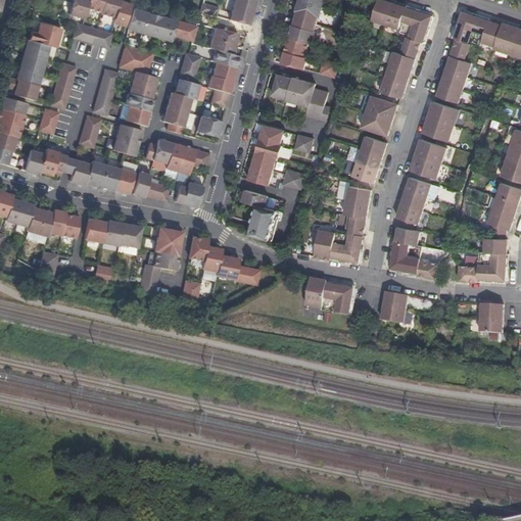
[(68,0),(63,17),(79,21),(84,6),(99,10),(98,12),(111,16),(110,21),(122,26),(128,3),(117,0),(68,0)]
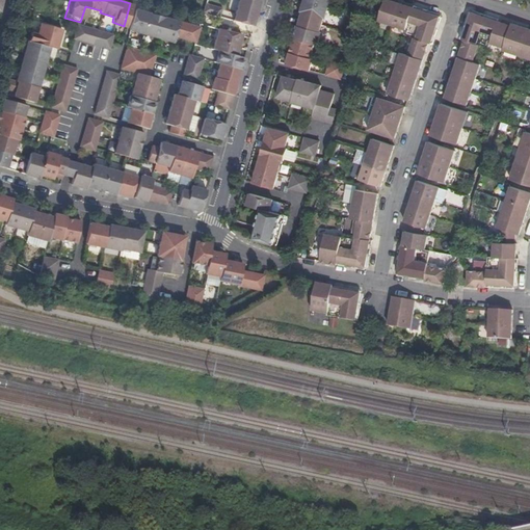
[(236,0),(231,18),(250,24),(257,0),(236,0)]
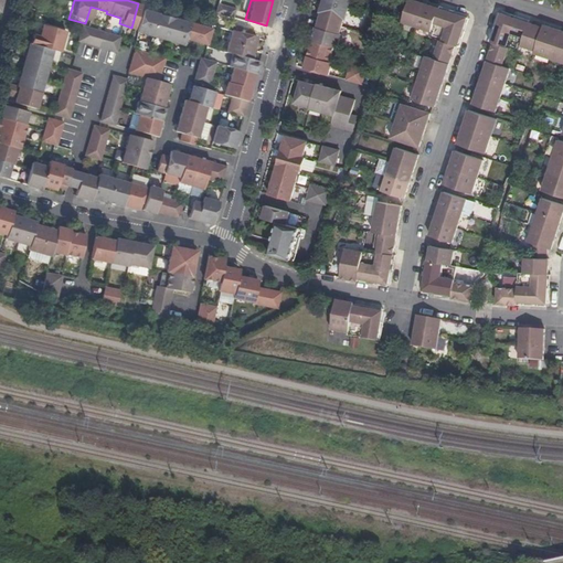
[(320,19),(339,23),(341,17),(342,17),(347,3),(335,0),(319,0),(317,10),(322,11),(320,19)]
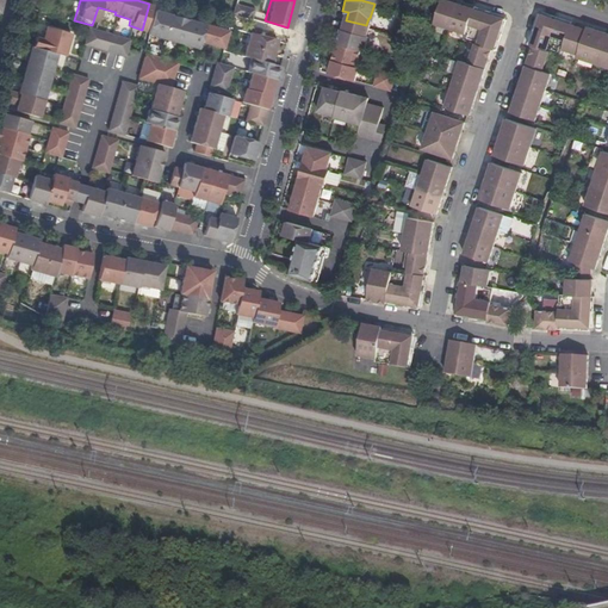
[(457,5),(444,0),(440,0),(432,24),(448,29),(457,5)]
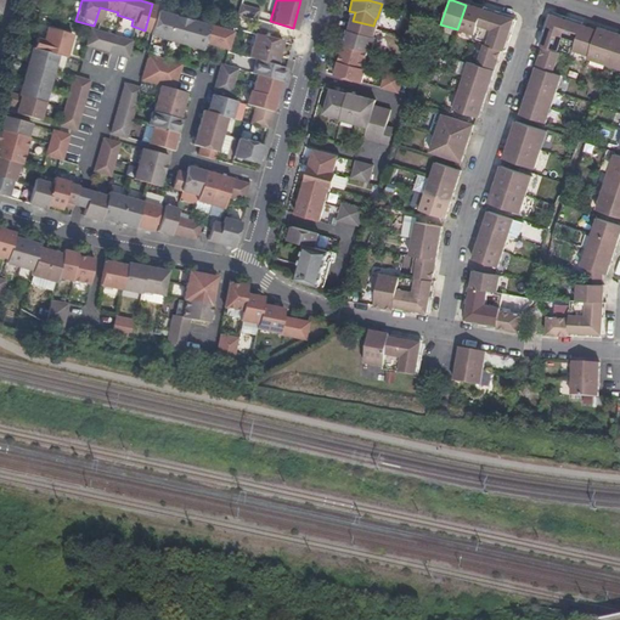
[(257,7),(238,1),(236,11),(254,17),(257,7)]
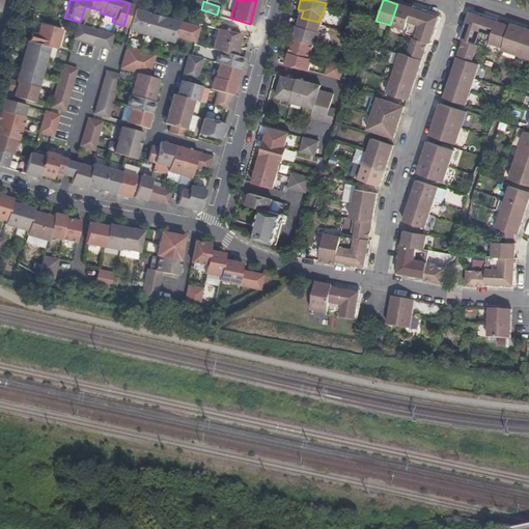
[(397,4),(390,25),(404,30),(411,8),(397,4)]
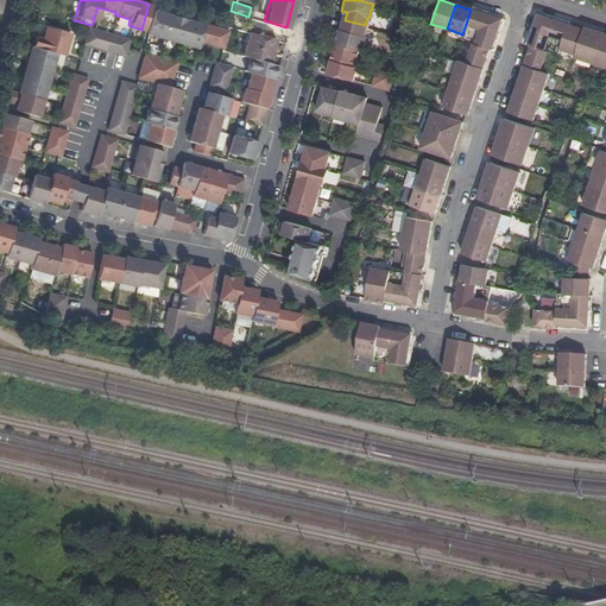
[(472,7),(471,10),(500,19),(502,17),(472,7)]
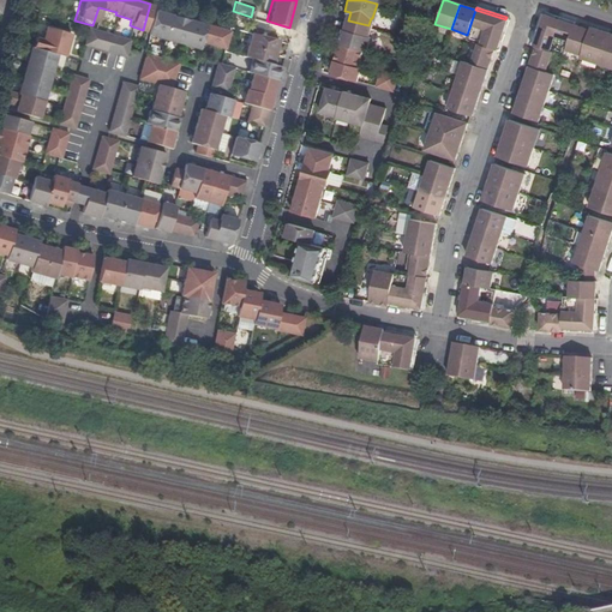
[(227,29),(154,9),(147,33),(197,47),(199,41),(222,47),(227,29)]
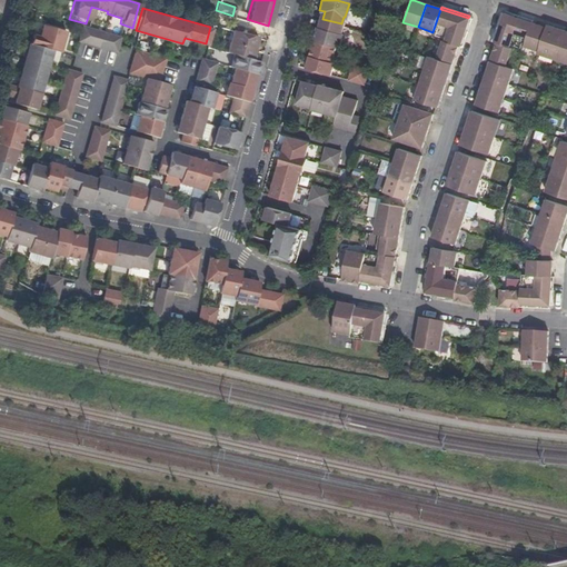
[(441,41),(456,46),(459,47),(468,18),(440,9),(433,32),(430,38),(441,41)]
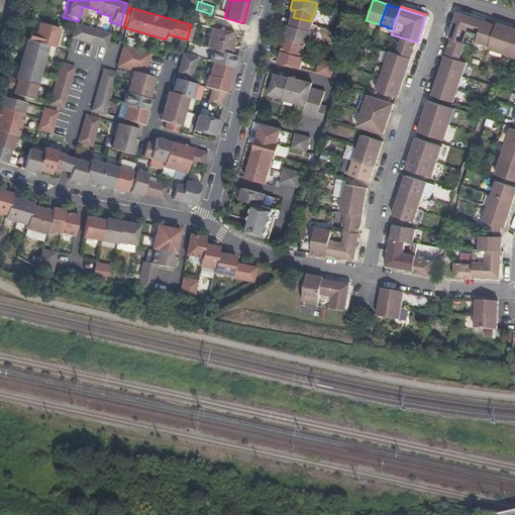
[(455,13),(481,20),(482,18),(456,10),(455,13)]
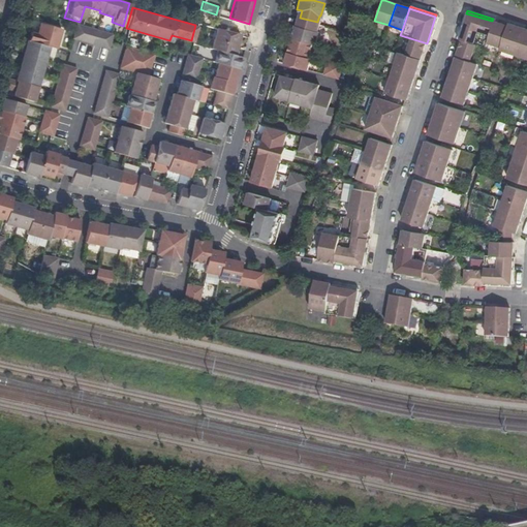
[(458,39),(466,13),(464,12),(459,28),(456,38),(458,39)]
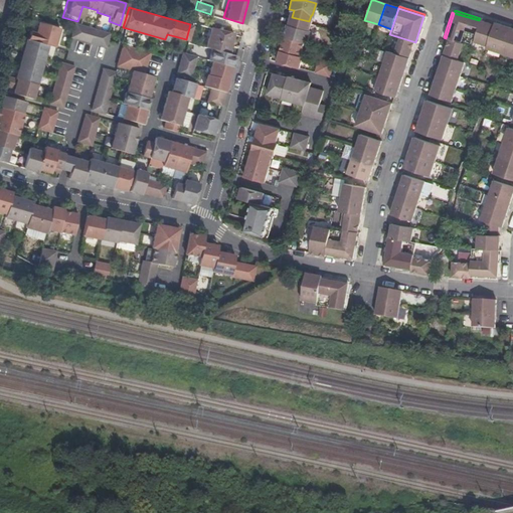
[(472,42),(479,20),(454,13),(446,38),(448,38),(461,43),(471,46),(472,42)]
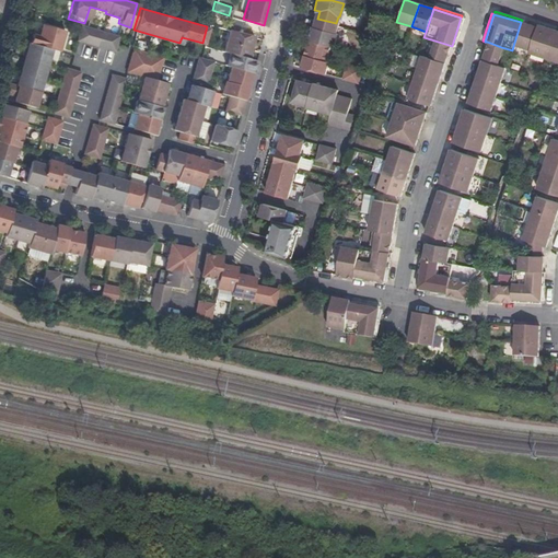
[(463,19),(461,18),(452,46),(454,47),(462,21),(463,19)]
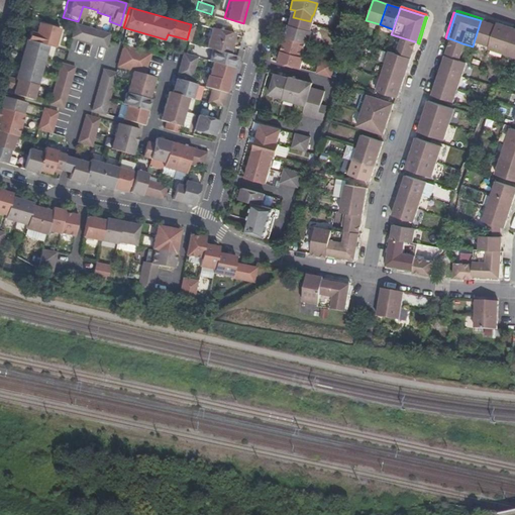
[(303,40),(306,41),(309,28),(308,28),(310,21),(293,17),(291,23),(287,22),(283,34),(303,40)]
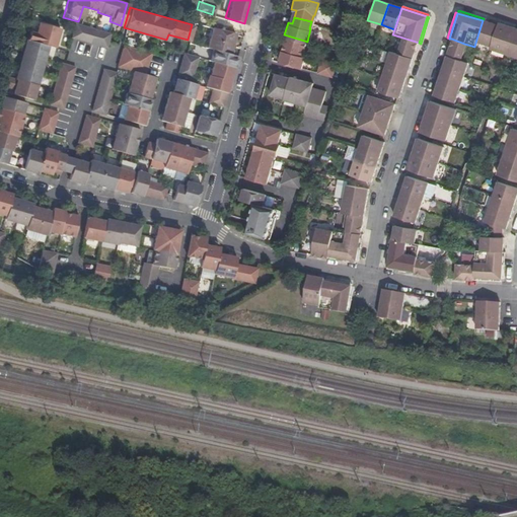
[(490,47),(497,25),(483,20),(475,43),(489,47),(490,47)]
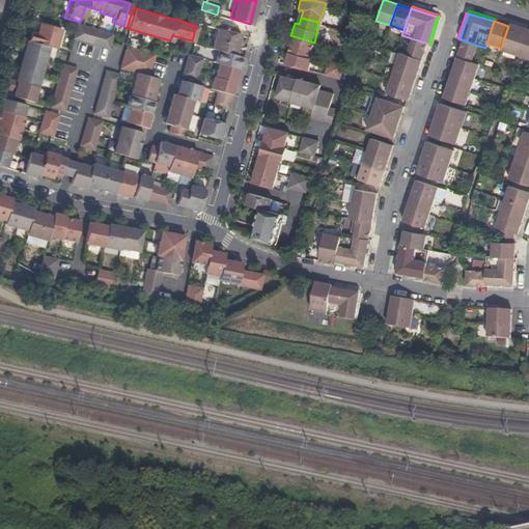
[(12,79),(4,77),(1,87),(11,90),(10,94),(31,100),(47,45),(53,47),(58,28),(37,22),(34,32),(28,30),(26,38),(24,38),(12,79)]
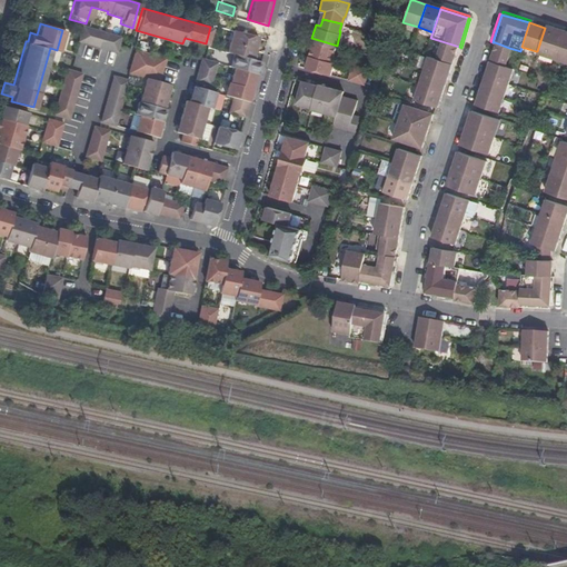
[(118,35),(80,25),(77,39),(113,50),(118,35)]
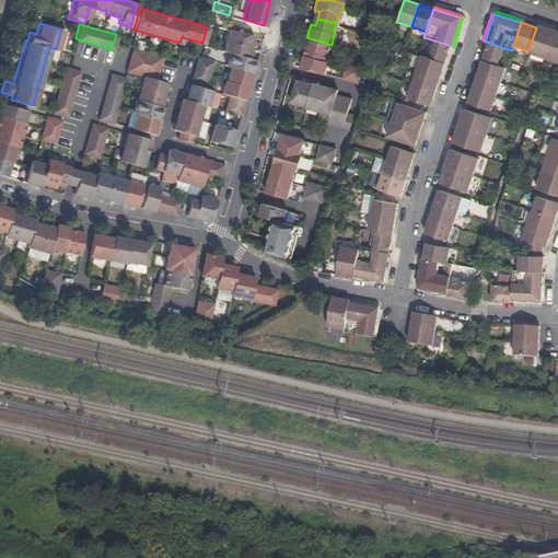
[(544,59),(553,31),(536,25),(536,27),(529,50),(527,50),(526,54),(544,59)]
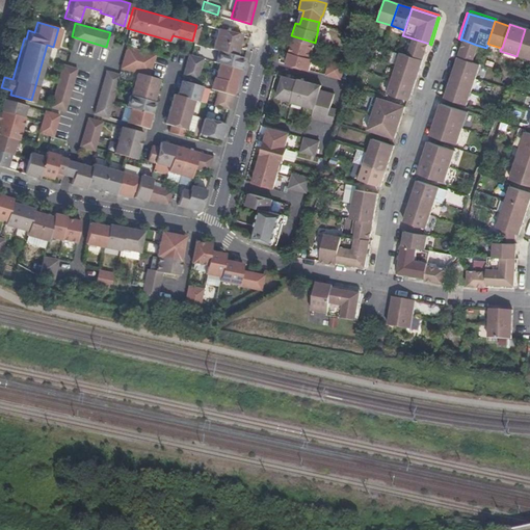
[(233,53),(238,33),(214,26),(209,47),(214,48),(233,53)]
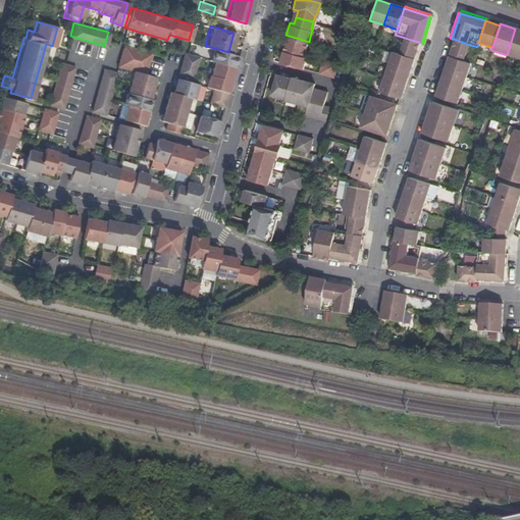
[(519,30),(515,29),(507,55),(519,58),(519,30)]
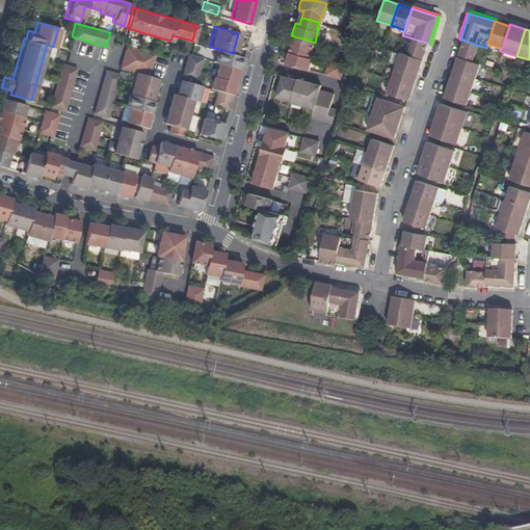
[(309,56),(312,42),(291,35),(284,61),(307,69),(310,57),(309,56)]
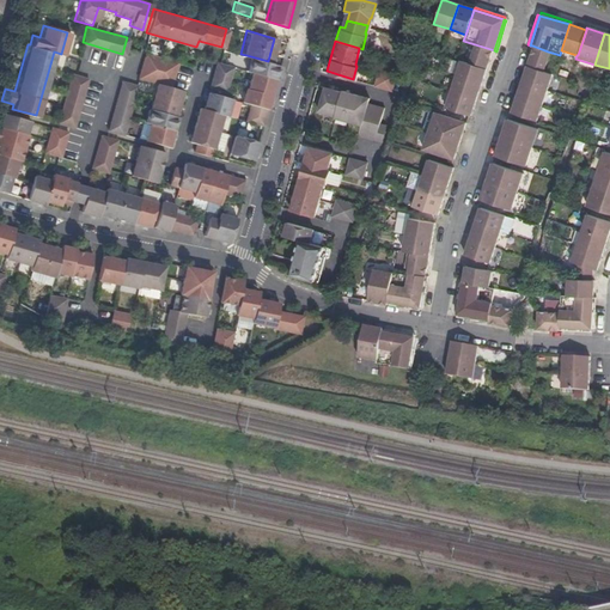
[(469,63),(485,69),(490,49),(475,44),(469,63)]
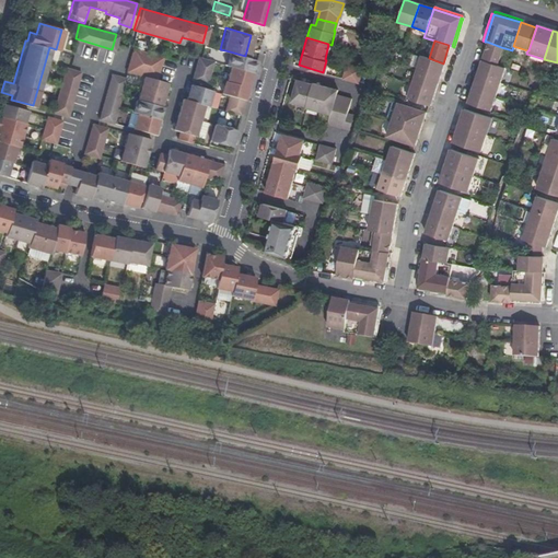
[(496,65),(501,47),(487,42),(480,60),(496,66),(496,65)]
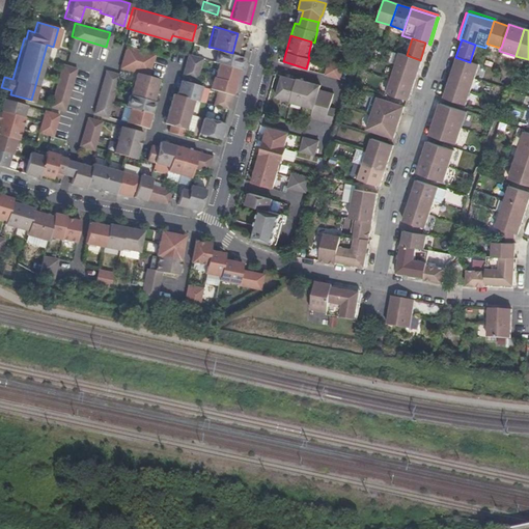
[(127,106),(123,120),(143,126),(150,100),(149,99),(156,77),(145,75),(150,53),(122,45),(116,66),(133,71),(127,93),(126,92),(122,105),(127,106)]
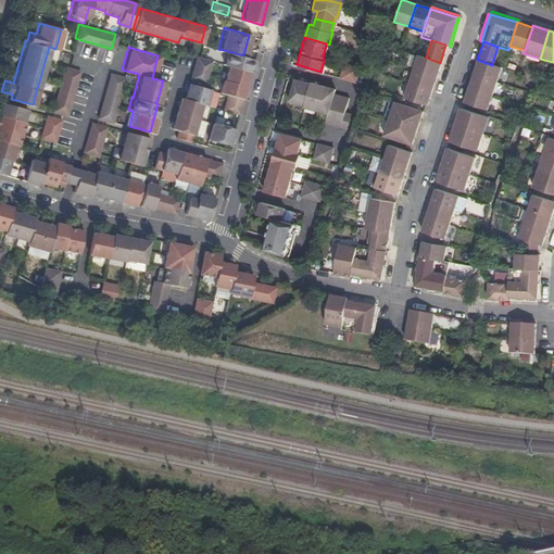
[(238,110),(252,59),(243,55),(224,50),(221,63),(225,64),(221,79),(219,78),(216,90),(224,93),(219,108),(237,112),(238,110)]
